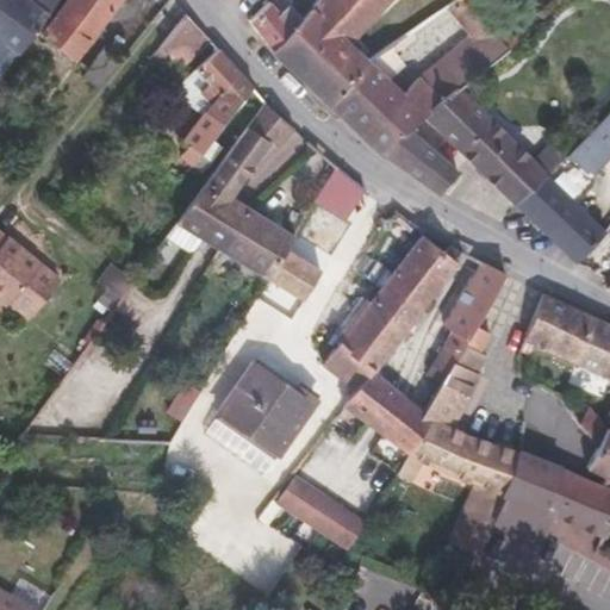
[(0,0),(0,75),(17,54),(48,12),(55,0),(0,0)]
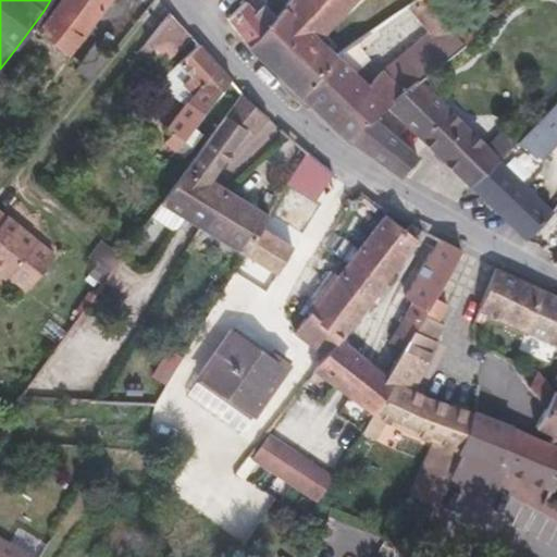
[(108,0),(60,0),(37,31),(66,54),(108,0)]
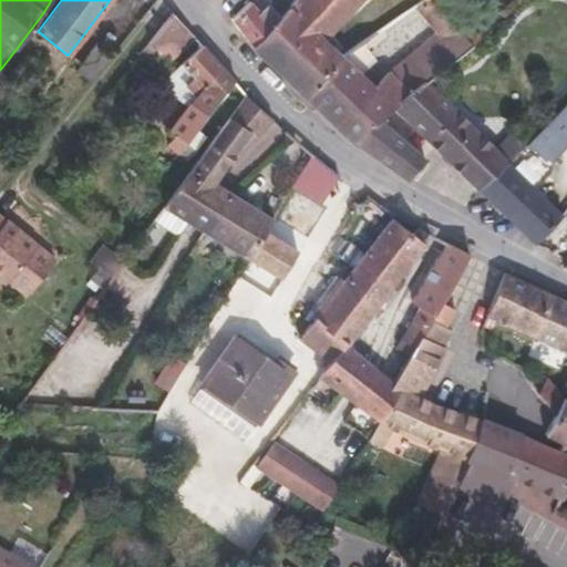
[(260,13),(269,6),(263,0),(251,0),(251,1),(250,2),(260,13)]
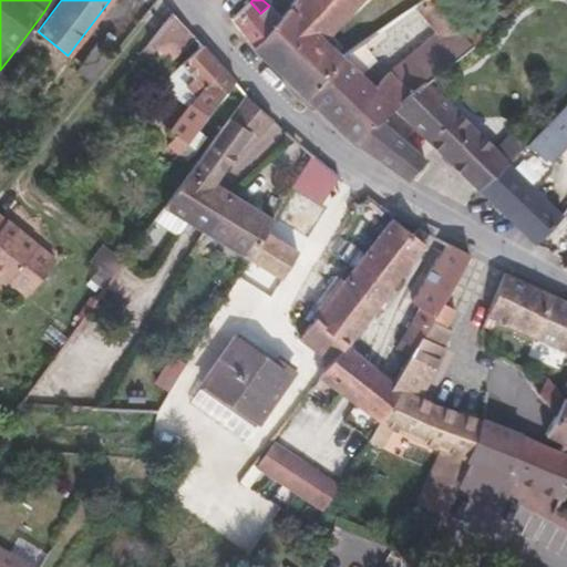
[(425,0),(426,0),(297,0),(281,19),(253,48),(306,98),(343,58),(323,39),(358,0),(425,0)]
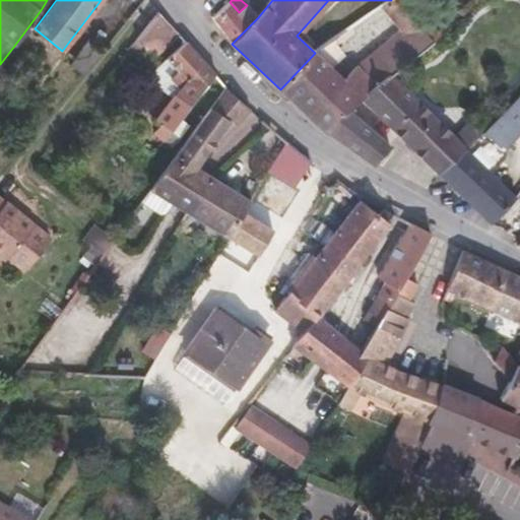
[(213,16),(232,44),(258,17),(249,8),(247,5),(239,12),(230,2),(213,16)]
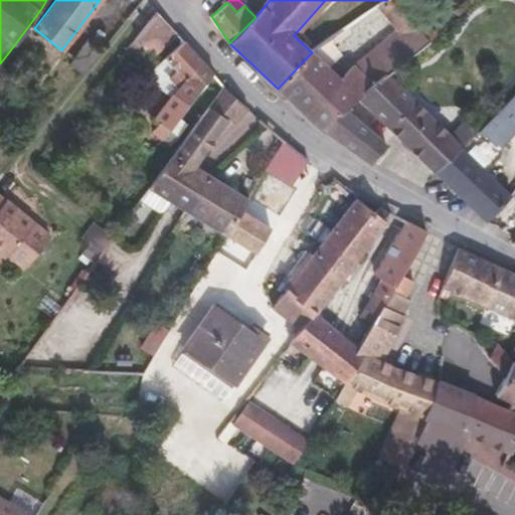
[(176,33),(157,11),(124,49),(132,56),(136,51),(141,56),(148,49),(153,54),(176,33)]
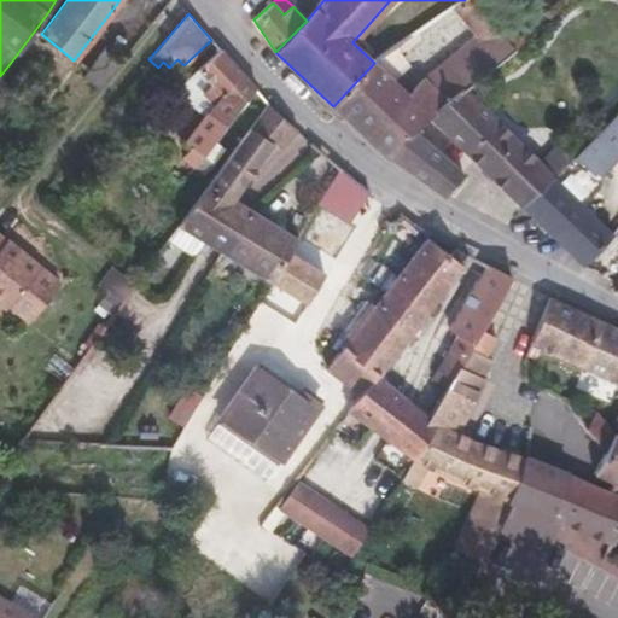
[(554,30),(547,23),(540,30),(546,38),(554,30)]
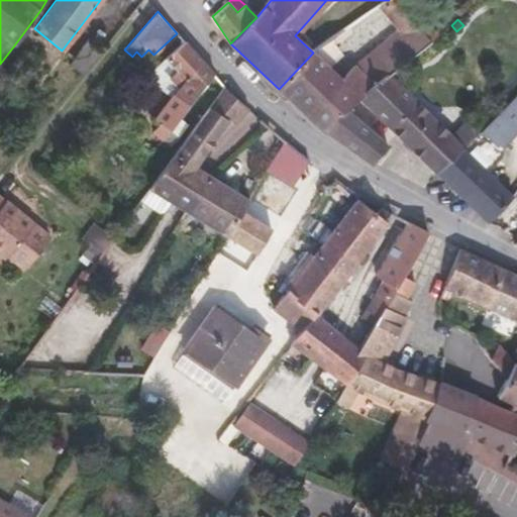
[(339,55),(330,40),(313,53),(279,89),(322,129),(345,110),(360,97),(367,92),(389,76),(433,41),(419,25),(405,35),(402,31),(356,65),(342,80),(327,66),(339,55)]
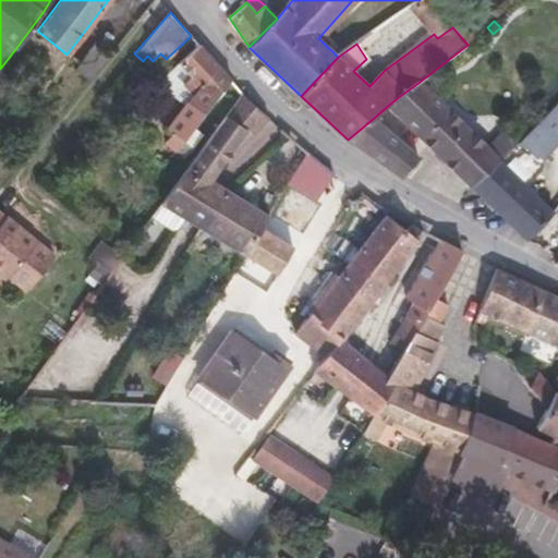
[(498,39),(506,48),(512,41),(505,34),(498,39)]
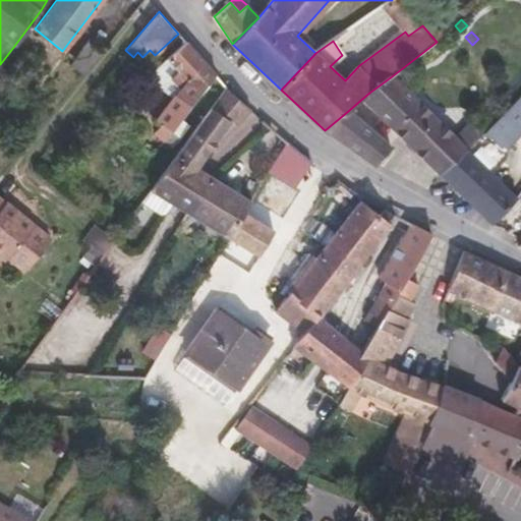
[(173,132),(216,74),(186,42),(160,65),(148,77),(174,99),(157,120),(163,124),(173,132)]
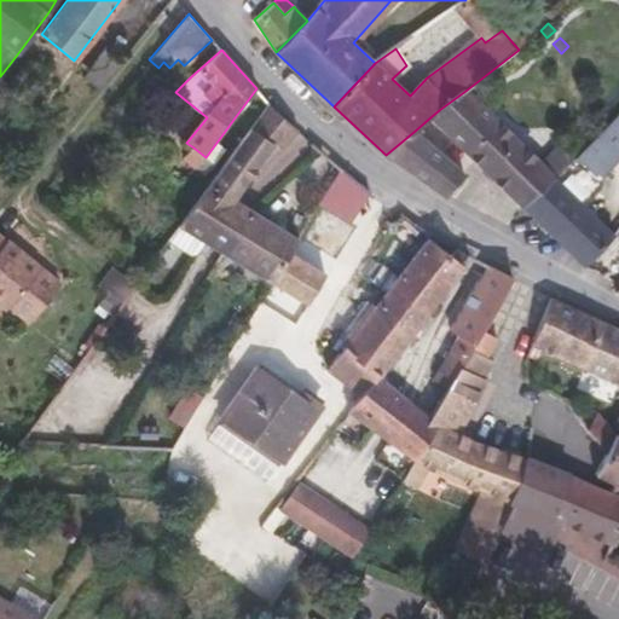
[(84,76),(100,88),(120,63),(103,51),(84,76)]
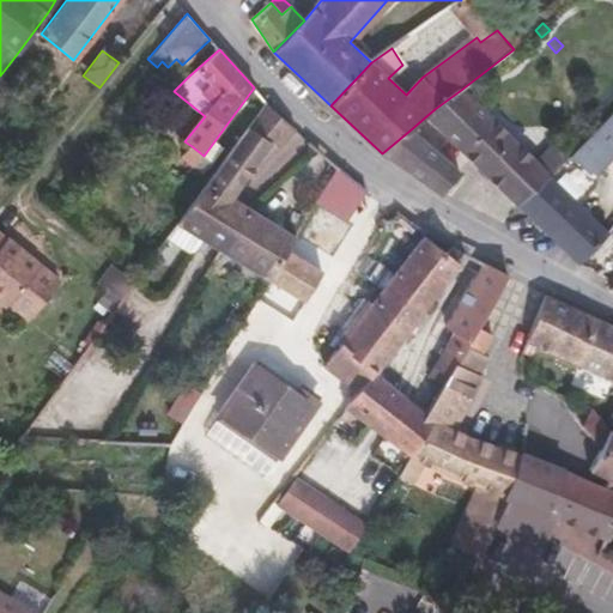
[(536,163),(461,90),(435,109),(428,115),(468,156),(478,165),(519,205),(550,176),(536,163)]
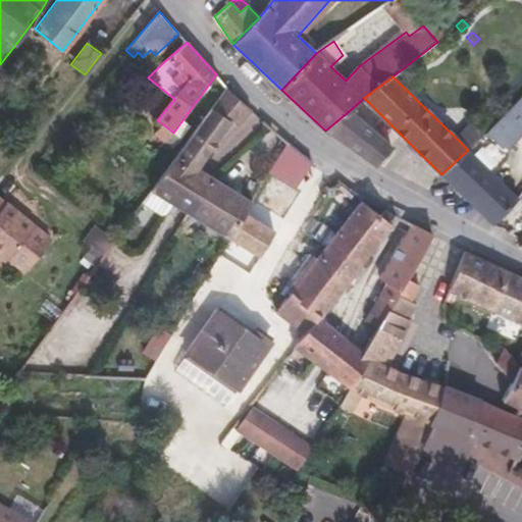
[(188,212),(209,175),(197,168),(230,122),(235,125),(251,109),(226,87),(151,190),(188,212)]
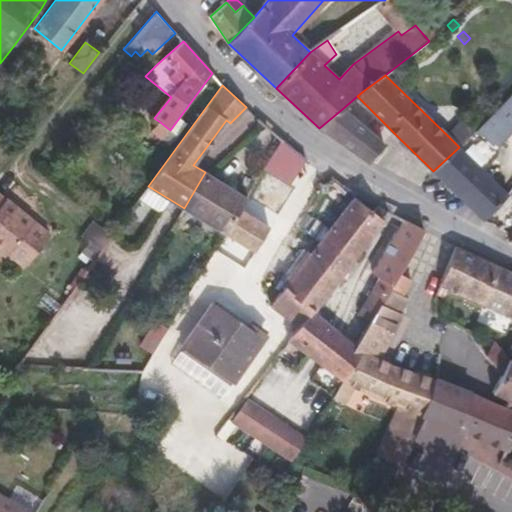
[(480,126),(474,131),(493,148),(511,128),(511,105),(507,97),(480,126)]
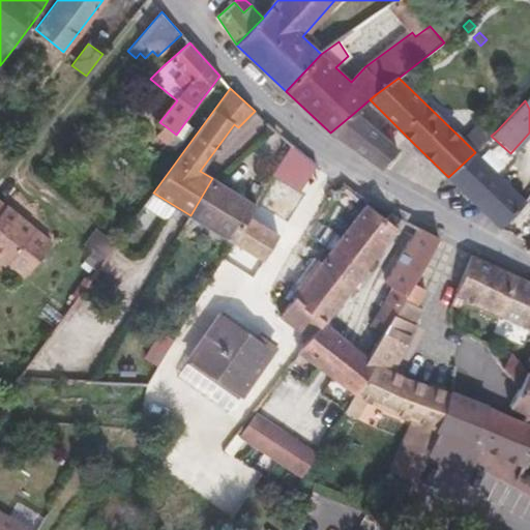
[(354,113),(330,133),(382,169),(390,158),(398,149),(354,113)]
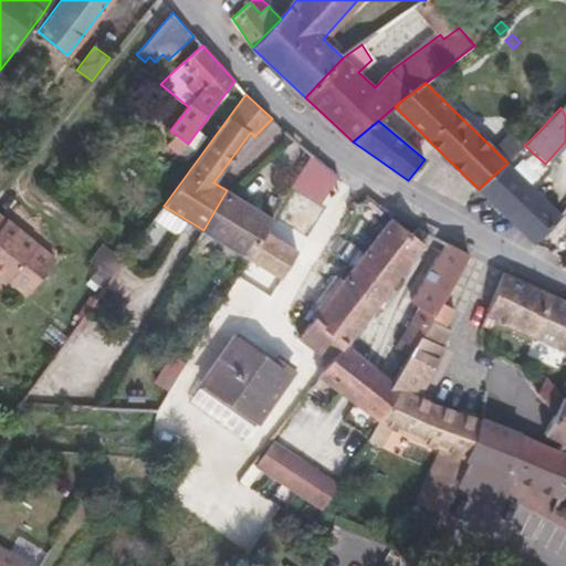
[(516,126),(495,150),(507,163),(515,154),(524,145),(531,139),(516,126)]
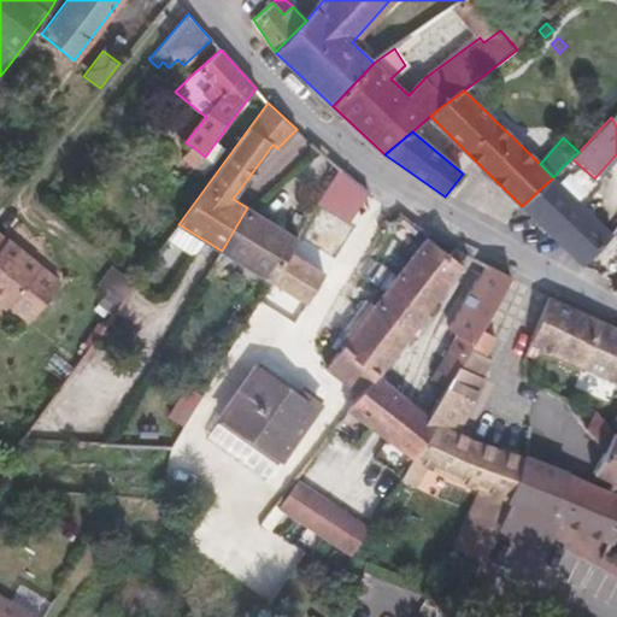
[(304,156),(305,156),(315,146),(312,144),(304,156)]
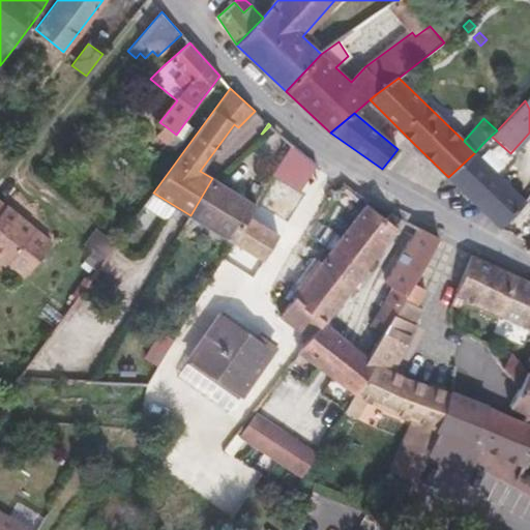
[(270,125),(262,134),(271,142),(281,134),(270,125)]
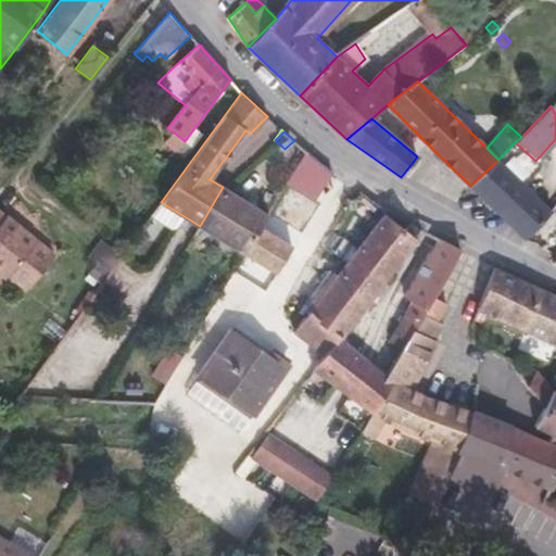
[(166,142),(177,151),(185,141),(174,133),(166,142)]
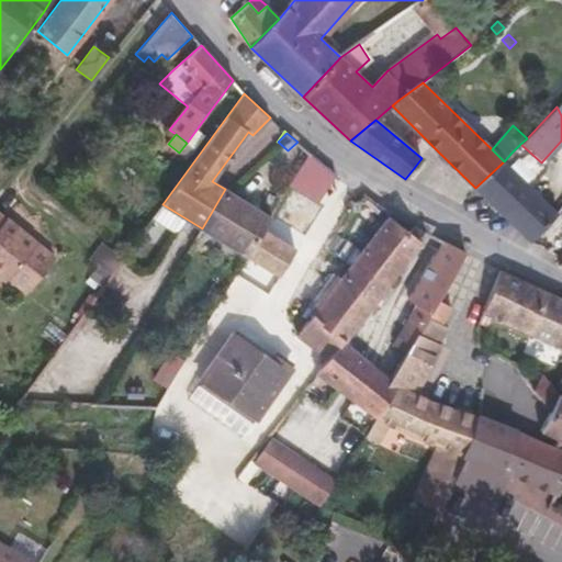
[(335,173),(312,155),(290,186),(314,203),(335,173)]
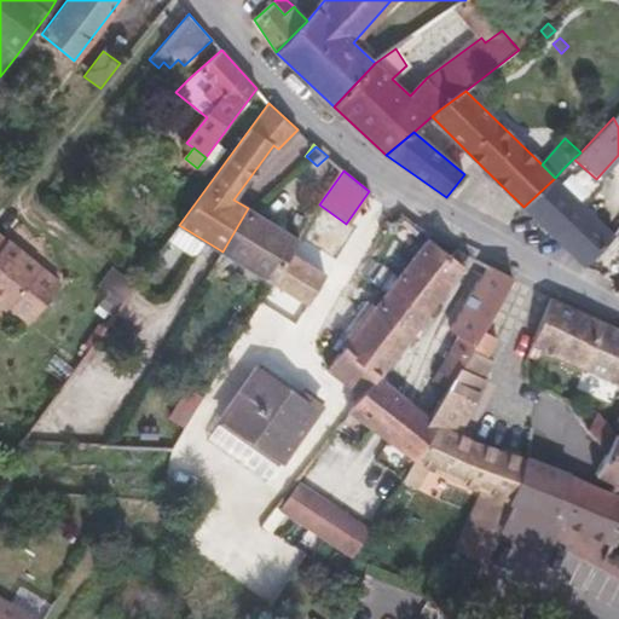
[(585,265),(614,236),(555,178),(524,207),(585,265)]
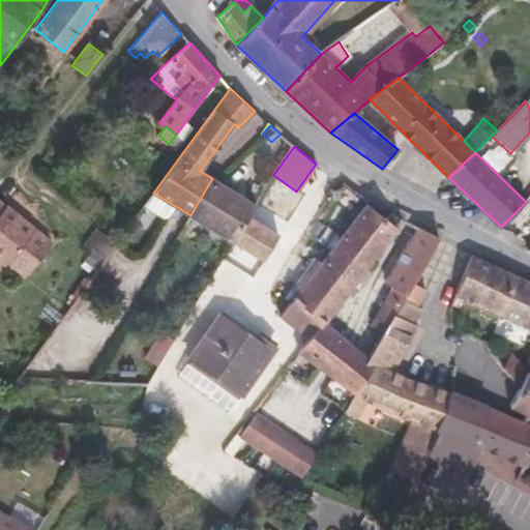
[(257,206),(212,178),(190,215),(234,242),(249,216),(257,206)]
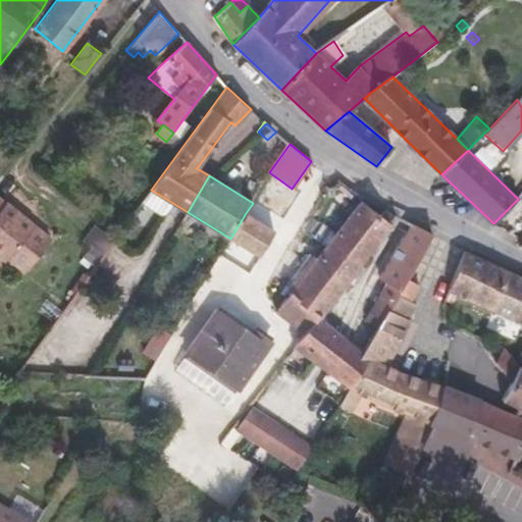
[(0,198),(0,256),(5,260),(7,257),(24,270),(50,240),(0,198)]
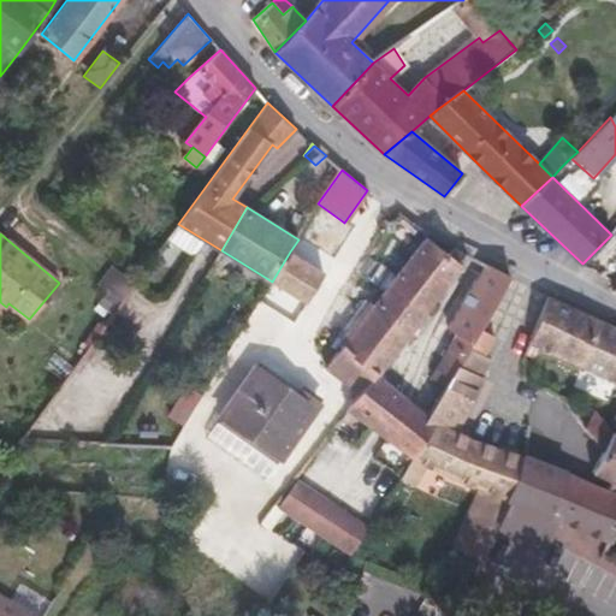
[(465,253),(430,234),(384,289),(373,303),(410,333),(460,265),(461,264),(460,264),(465,253)]
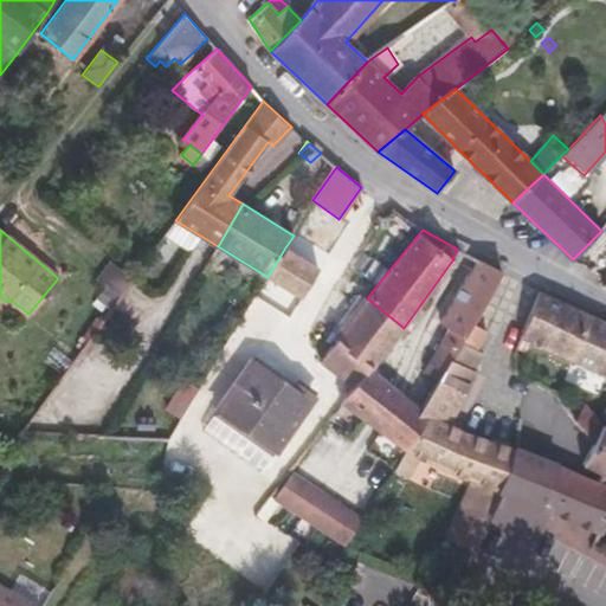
[(285,247),(268,277),(266,278),(301,300),(320,268),(285,247)]
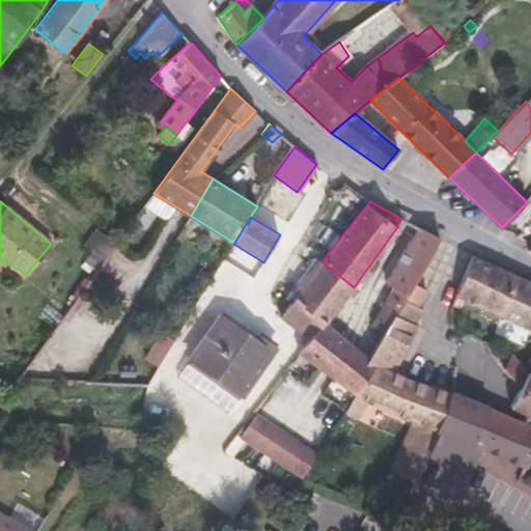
[(419,227),(400,218),(396,227),(397,227),(396,228),(413,238),(419,227)]
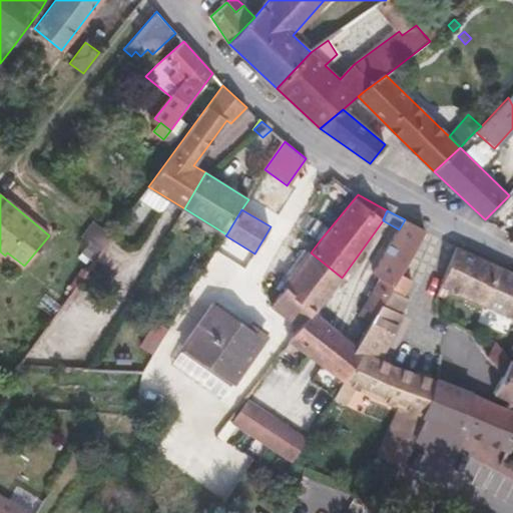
[(426,230),(405,219),(399,229),(387,249),(373,274),(380,278),(367,296),(378,303),(383,306),(401,274),(426,230)]
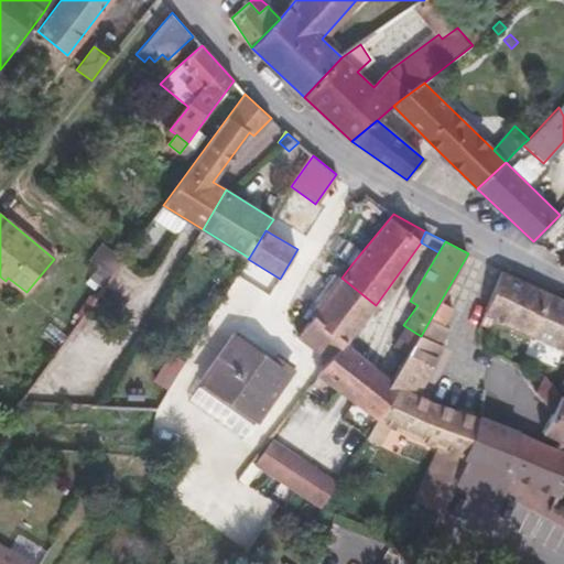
[(563,299),(502,271),(485,314),(560,348),(563,349),(563,299)]
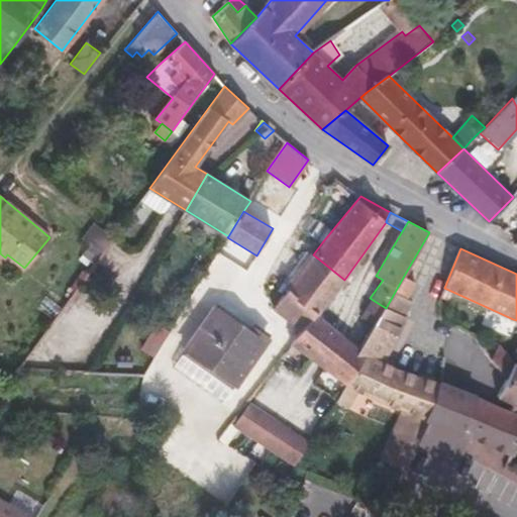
[(344,280),(313,254),(288,289),(288,290),(274,308),(273,309),(300,330),(311,316),(313,318),(316,314),(344,280)]
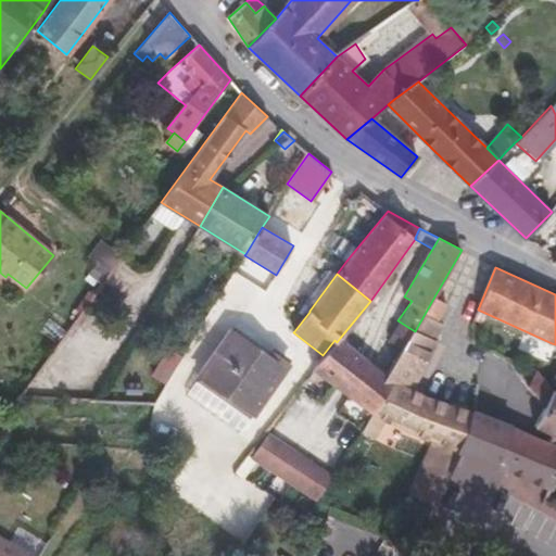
[(374,414),(363,431),(375,438),(386,419),(420,436),(443,444),(457,451),(472,412),(469,411),(427,396),(412,390),(437,341),(436,340),(444,325),(438,320),(446,303),(434,297),(415,331),(409,328),(382,373),(394,382),(374,414)]
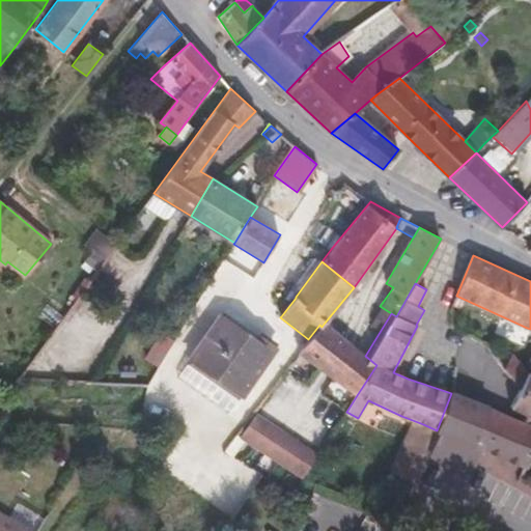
[(229,303),(220,315),(255,340),(258,335),(264,327),(229,303)]
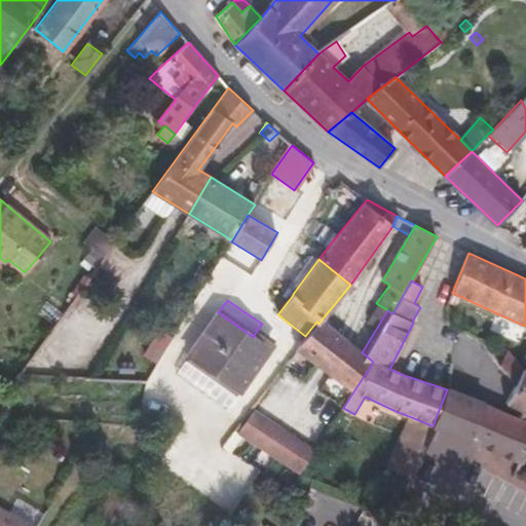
[(387,310),(376,303),(367,320),(377,326),(387,310)]
